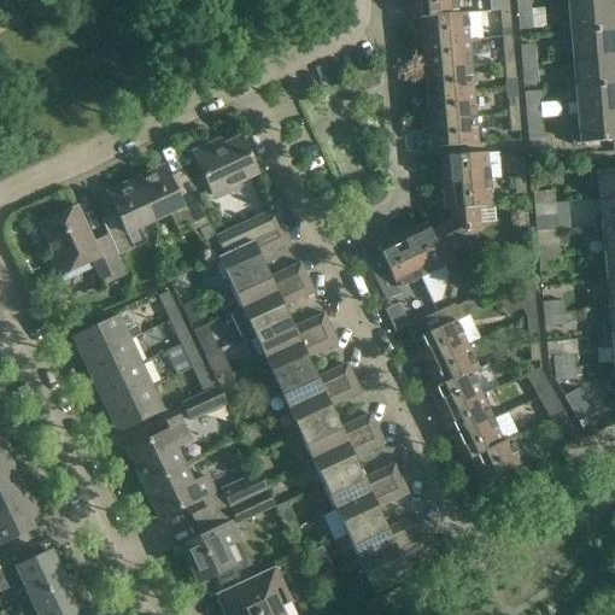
[(411,0),(413,18),(460,13),(457,0),(411,0)]
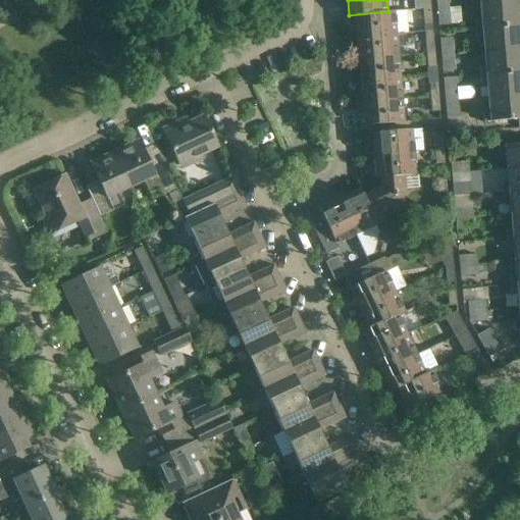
[(422,0),(424,8),(432,7),(430,0),(422,0)]
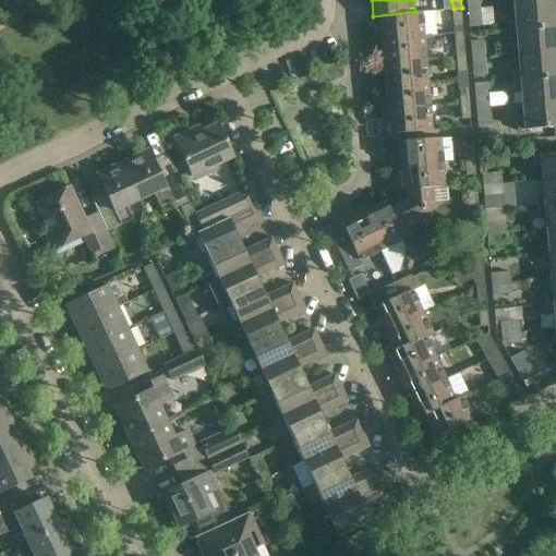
[(555,0),(515,3),(516,14),(511,19),(509,19),(510,28),(555,25),(555,0)]
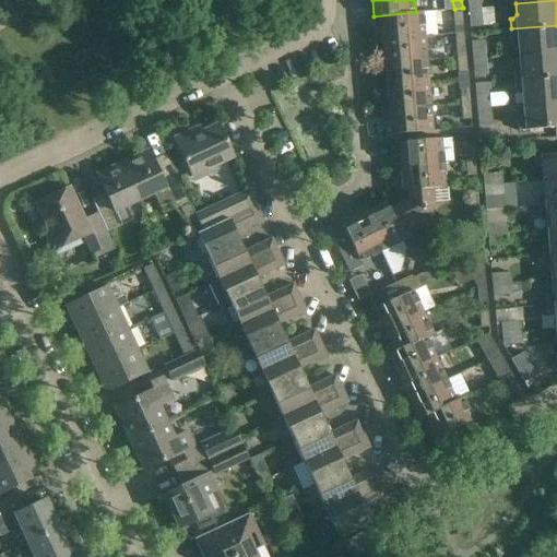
[(481,7),(470,8),(472,25),(483,24),(481,7)]
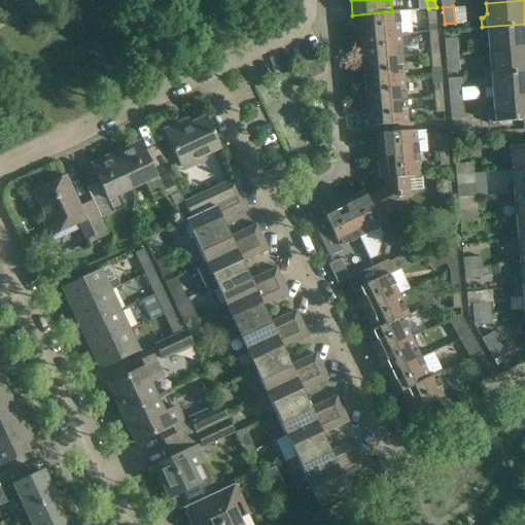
[(436,7),(428,8),(429,23),(438,22),(436,7)]
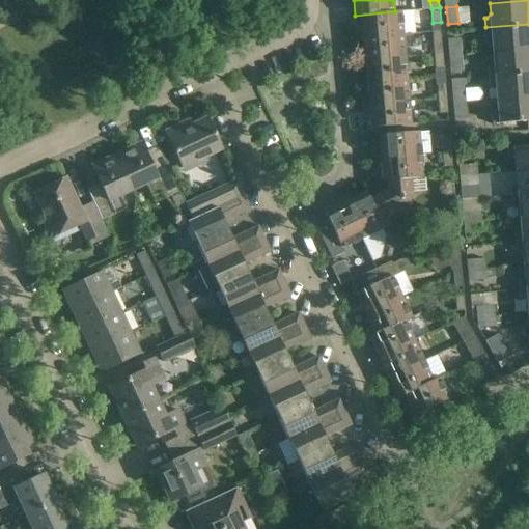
[(395,11),(355,16),(356,20),(359,20),(359,25),(363,24),(364,37),(404,33),(401,10),(395,11)]
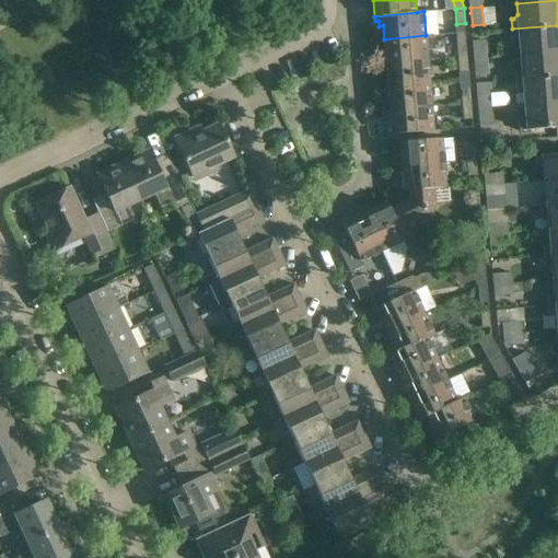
[(557,25),(512,28),(513,38),(515,38),(520,42),(521,54),(557,49),(557,25)]
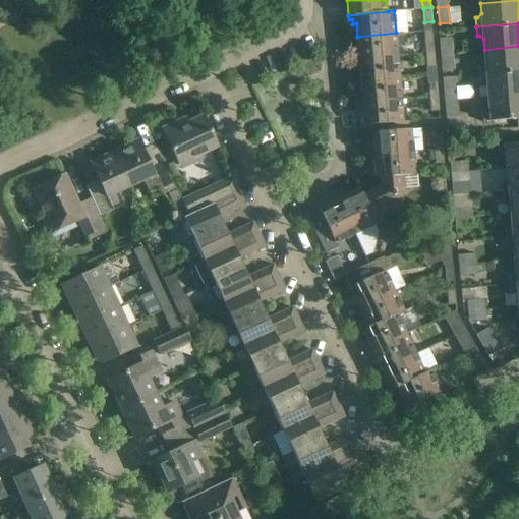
[(352,53),(352,59),(398,55),(397,45),(406,45),(405,32),(396,33),(357,37),(358,47),(354,48),(354,52),(352,53)]
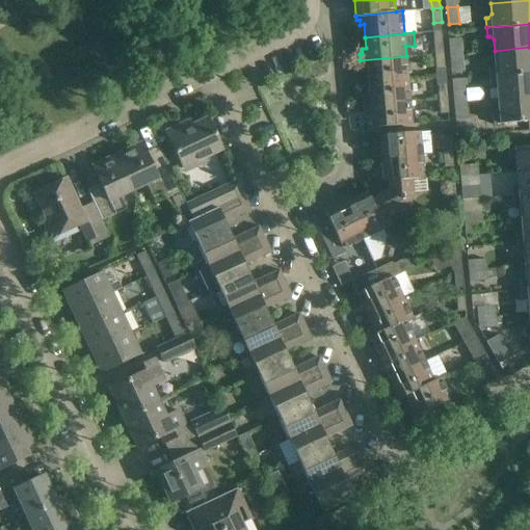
[(451,54),(461,53),(460,36),(450,37),(451,54)]
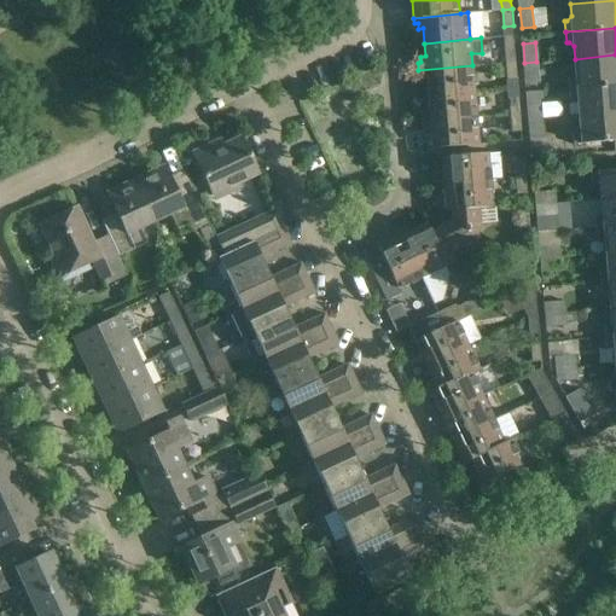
[(506,62),(517,60),(516,44),(505,45),(506,62)]
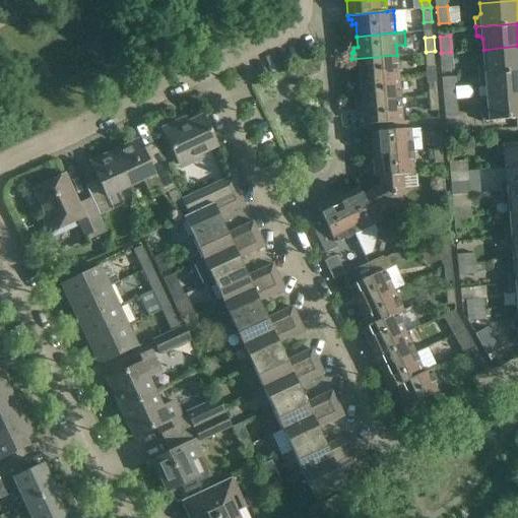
[(478,73),(517,69),(517,46),(483,50),(484,60),(481,64),(478,64),(478,73)]
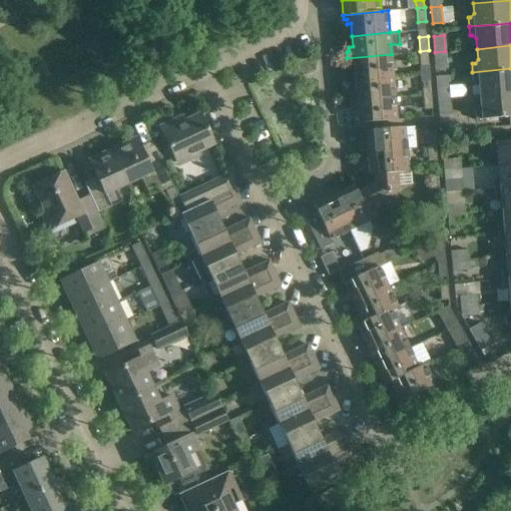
[(429,50),(420,51),(422,66),(430,65),(429,50)]
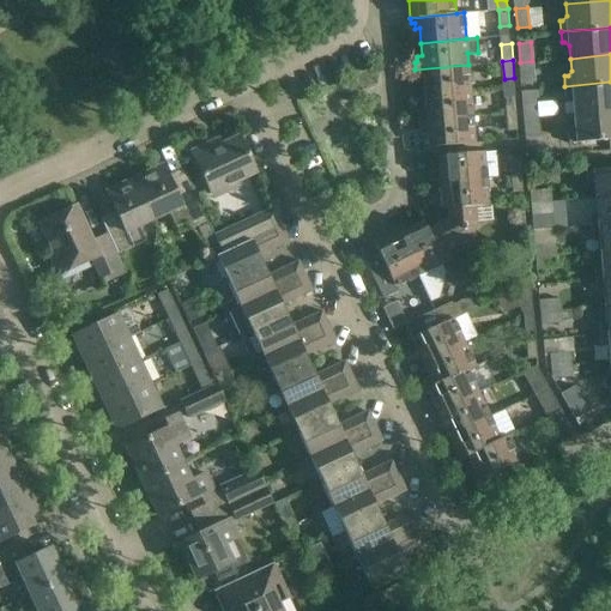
[(534,80),(532,61),(520,62),(522,82),(534,80)]
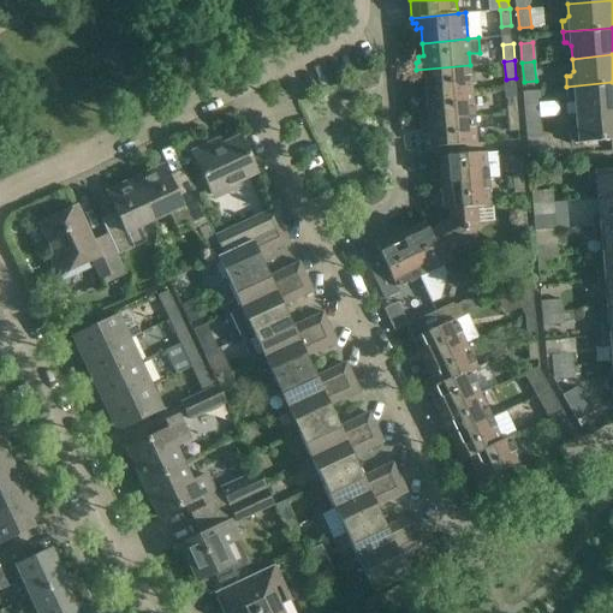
[(427,95),(472,90),(470,65),(416,70),(417,75),(420,75),(421,81),(426,79),(427,95)]
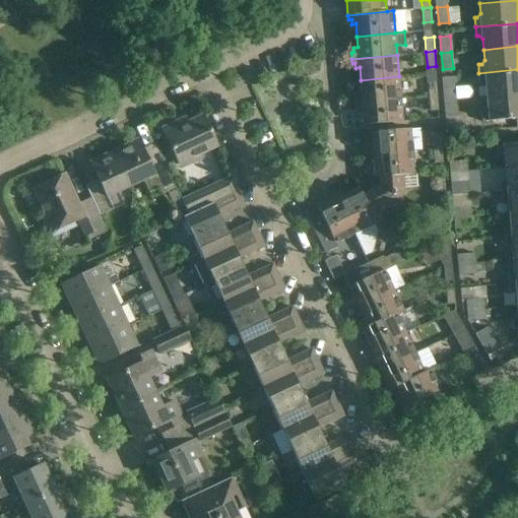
[(488,95),(517,92),(517,69),(478,73),(479,82),(482,82),(487,84),(488,95)]
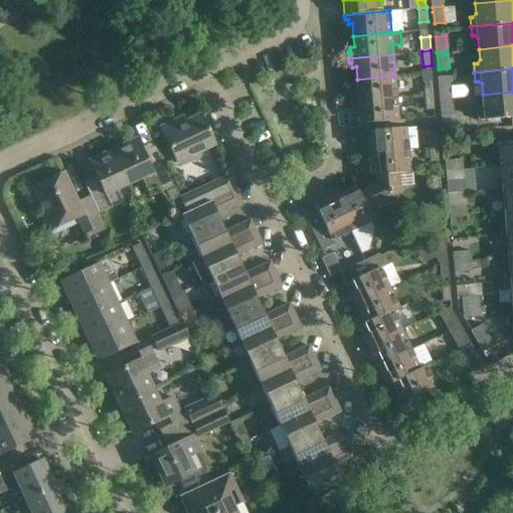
[(352,102),(397,98),(395,75),(357,79),(358,91),(354,91),(354,95),(351,96),(352,102)]
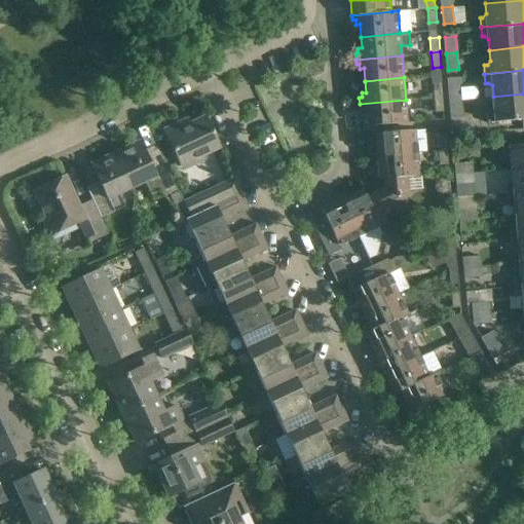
[(434,81),(435,97),(444,96),(442,81),(434,81)]
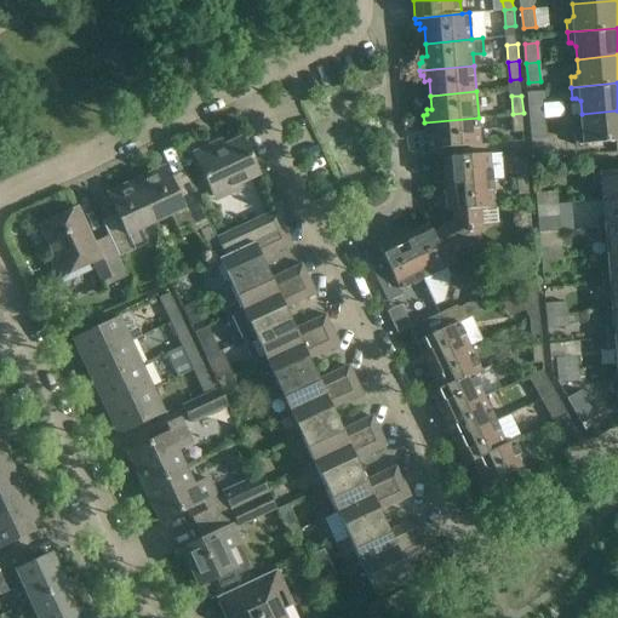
[(531,119),(543,118),(542,98),(530,99),(531,119)]
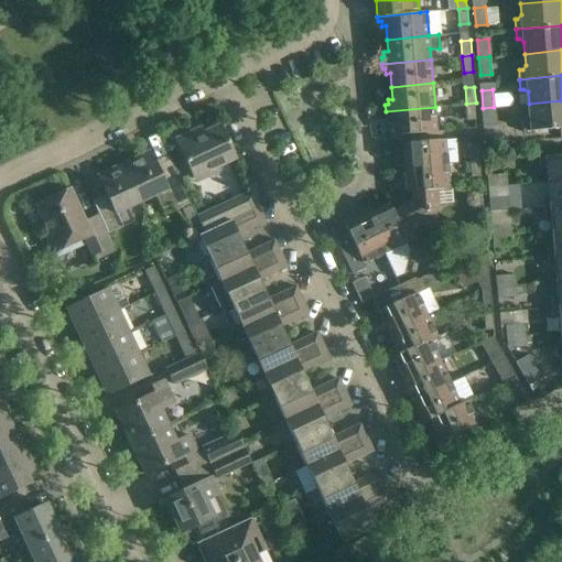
[(561,100),(529,104),(530,115),(526,119),(523,119),(525,130),(561,126),(561,100)]
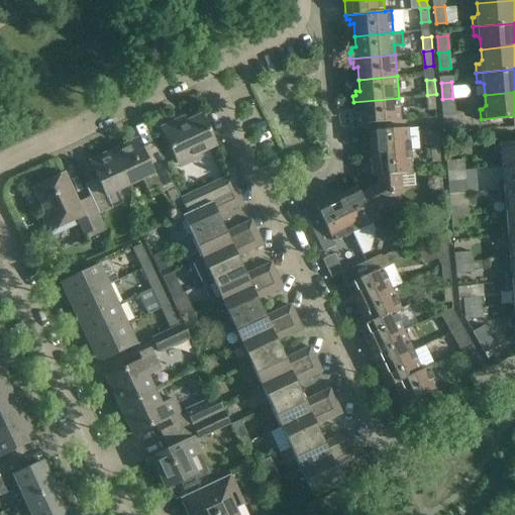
[(437,108),(436,94),(427,95),(428,109),(437,108)]
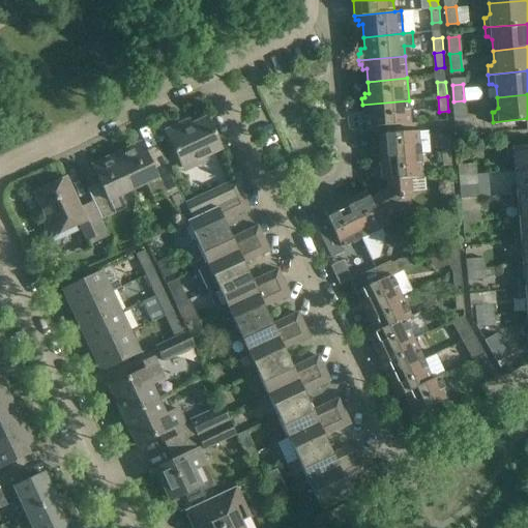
[(409,100),(362,105),(363,110),(365,109),(367,114),(371,113),(372,125),(411,122),(409,100)]
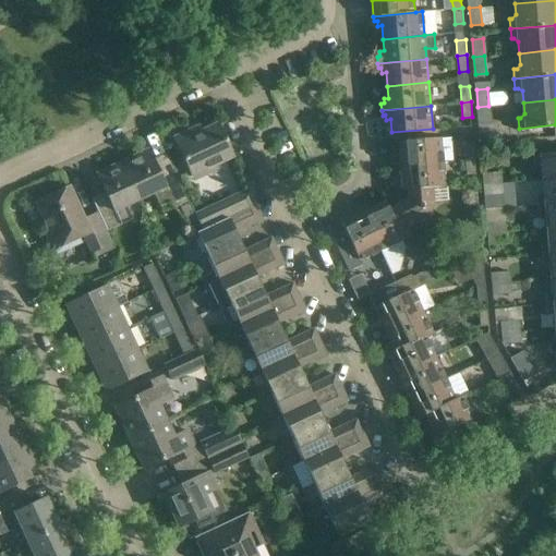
[(488,106),(478,107),(480,124),(491,123),(488,106)]
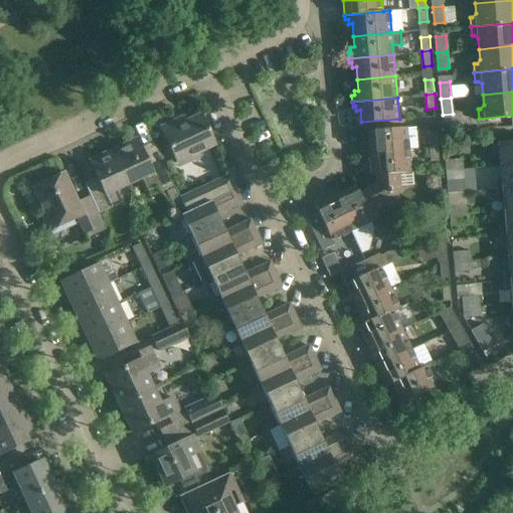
[(216,143),(202,113),(179,123),(177,119),(162,126),(178,161),(216,143)]
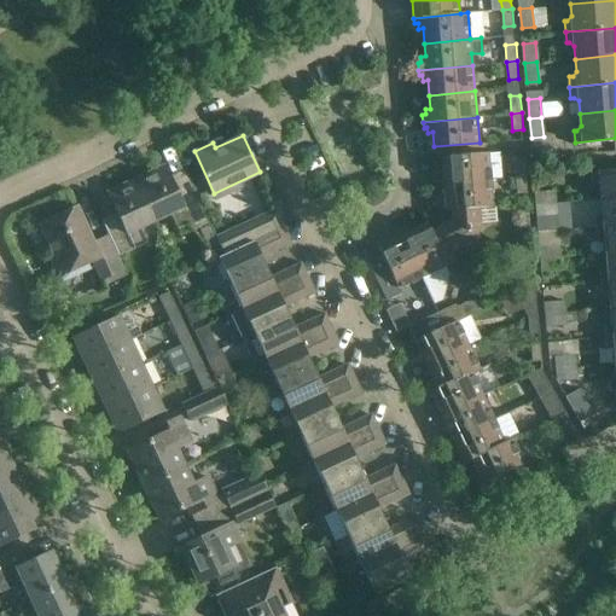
[(436,176),(437,184),(492,178),(488,151),(443,156),(445,170),(439,170),(440,176),(436,176)]
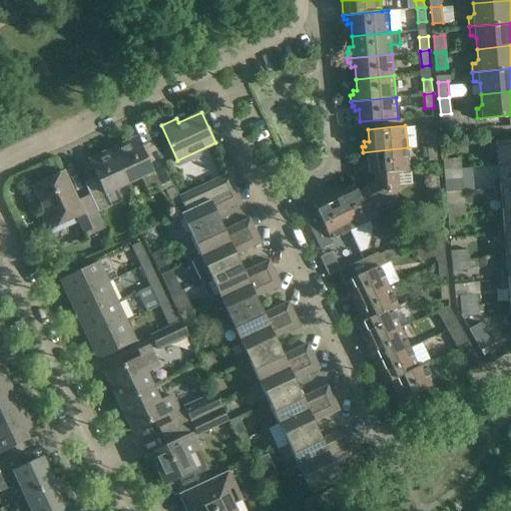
[(429,145),(437,145),(435,131),(427,131),(429,145)]
